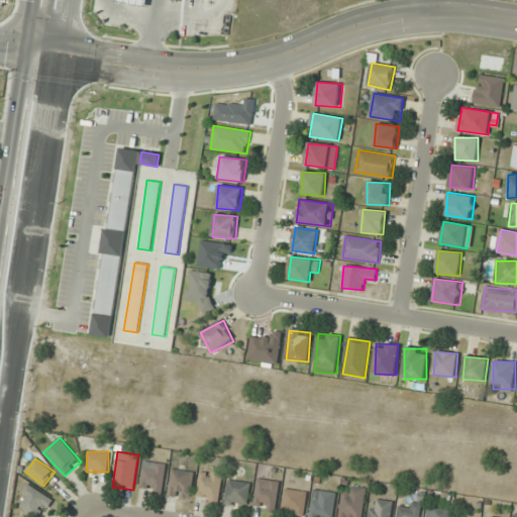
[(162,493),(167,464),(144,460),(140,490),(162,493)]
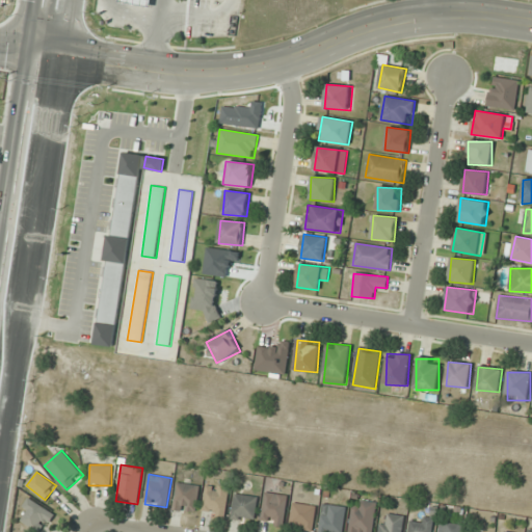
[(173,509),(195,513),(201,486),(178,482),(173,509)]
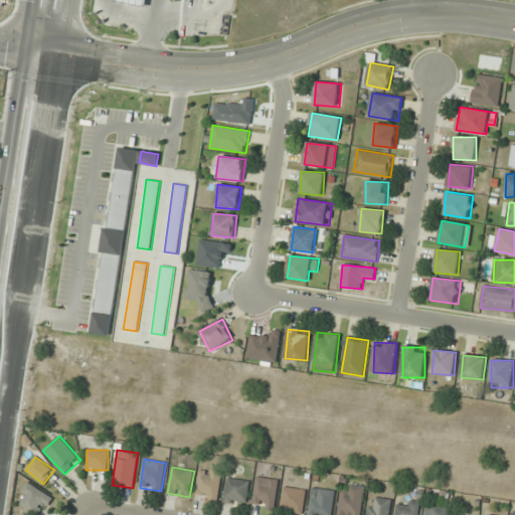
[(195,497),(217,501),(223,471),(201,467),(195,497)]
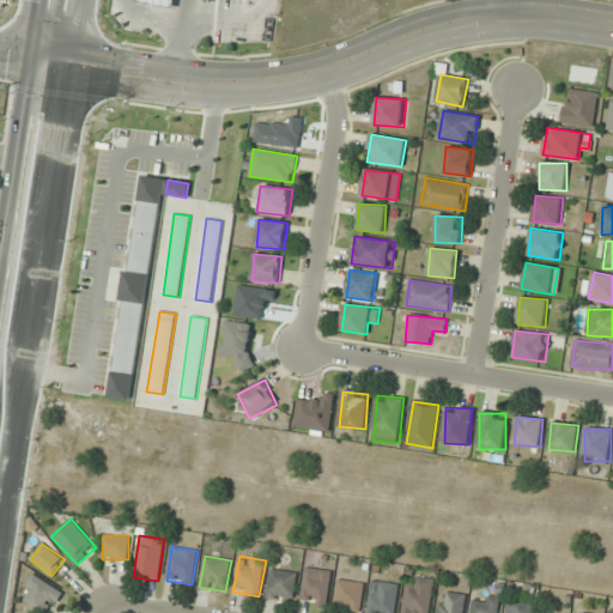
[(293,601),(298,572),(271,569),(267,598),(293,601)]
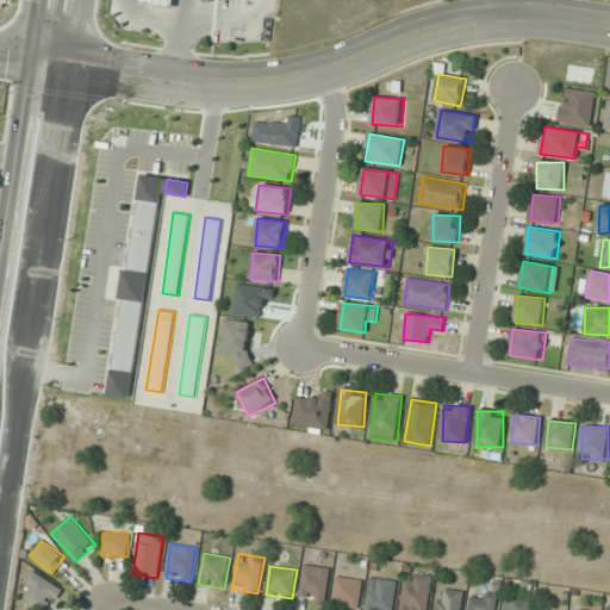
[(330,568),(304,566),(300,599),(327,602),(330,568)]
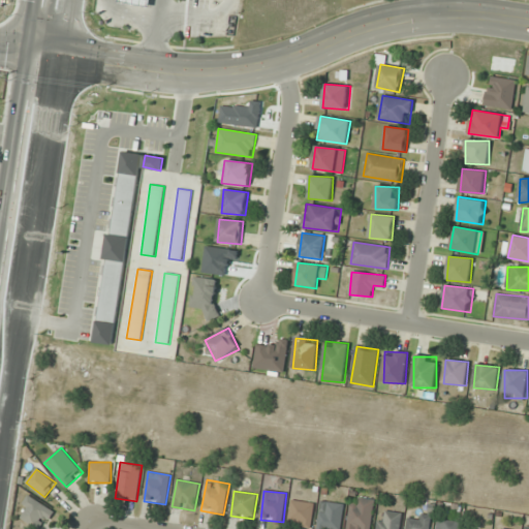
[(370,528),(376,500),(353,496),(347,528),(370,528)]
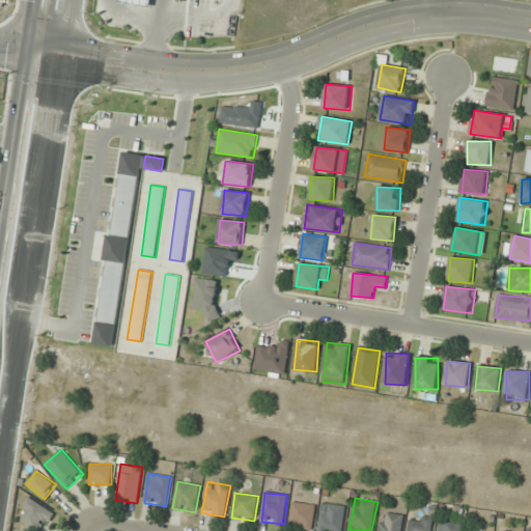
[(39,527),(38,522),(51,520),(48,500),(24,504),(28,529),(39,527)]
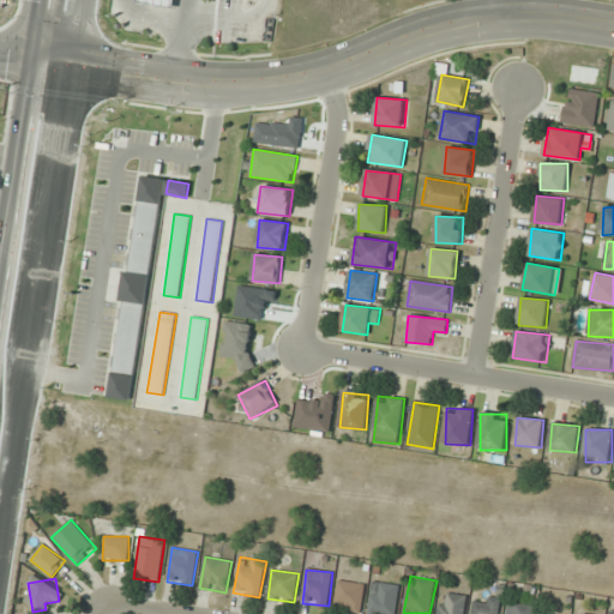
[(360,613),(367,585),(342,579),(333,607),(360,613)]
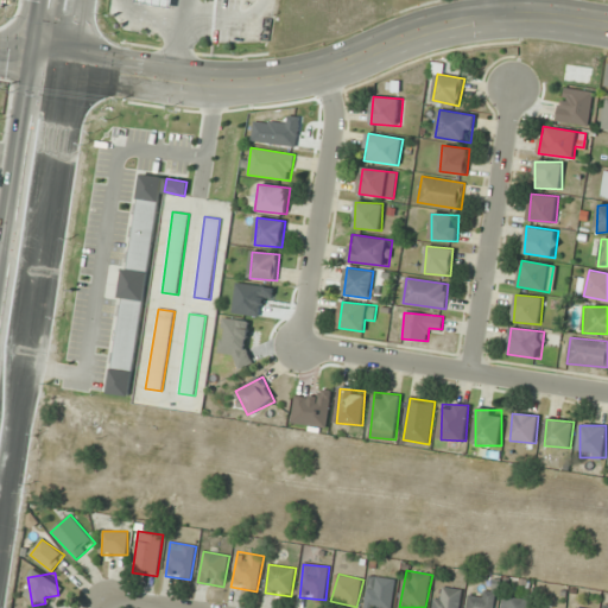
[(394,607),(392,577),(366,580),(368,607),(394,607)]
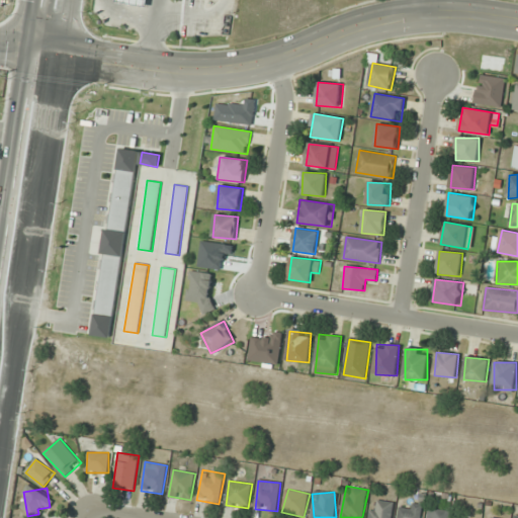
[(369,517),(392,517),(393,501),(370,501),(369,517)]
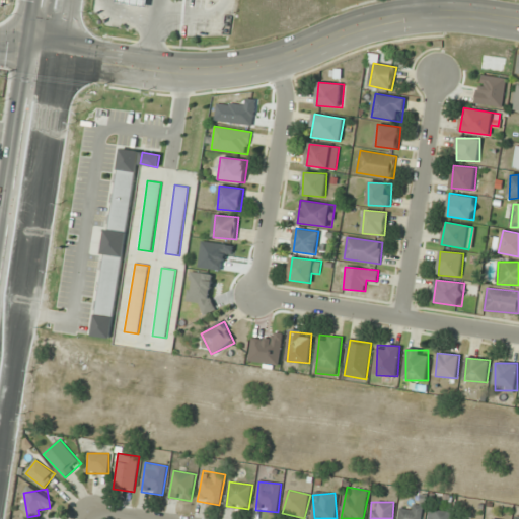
[(409,510),(398,510),(397,518),(421,518),(423,505),(410,504),(409,510)]
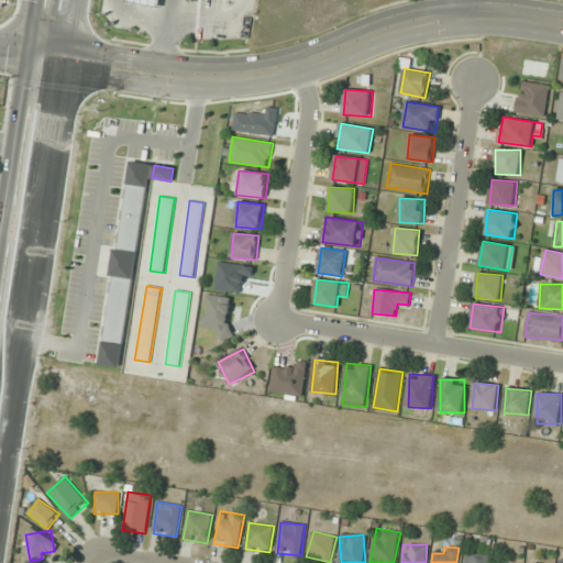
[(466,562),(464,562),(463,562),(489,562),(490,555),(471,553),(468,562),(466,562)]
